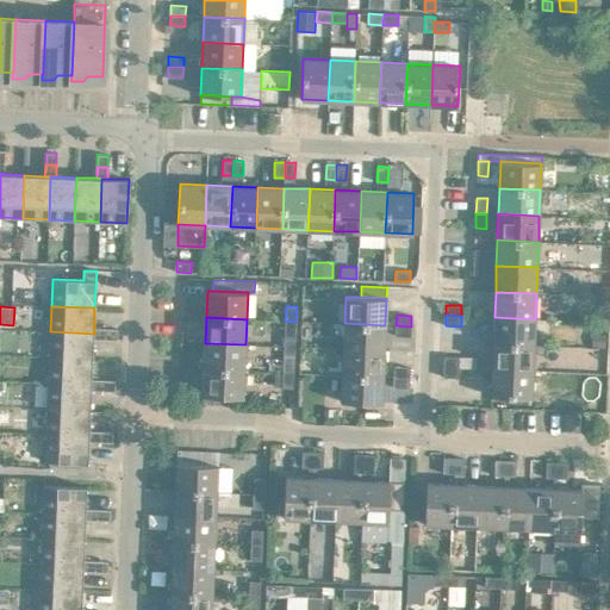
[(495,317),(493,343),(534,344),(535,319),(495,317)]
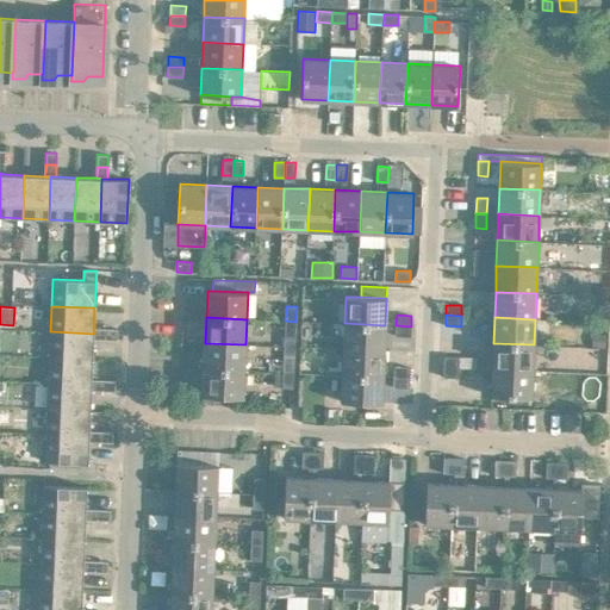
[(296,322),(285,321),(285,336),(296,336),(296,322)]
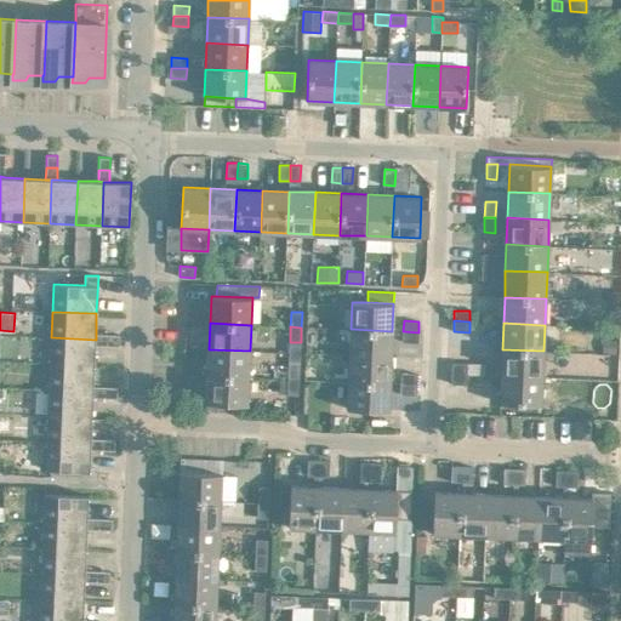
[(351,329),(349,355),(391,357),(392,331),(351,329)]
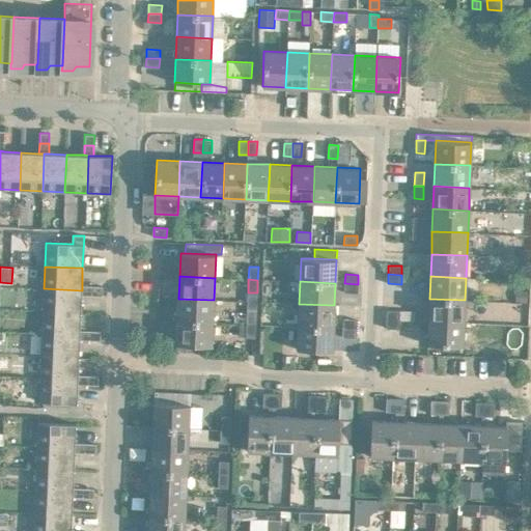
[(358,284),(344,283),(344,292),(358,292),(358,284)]
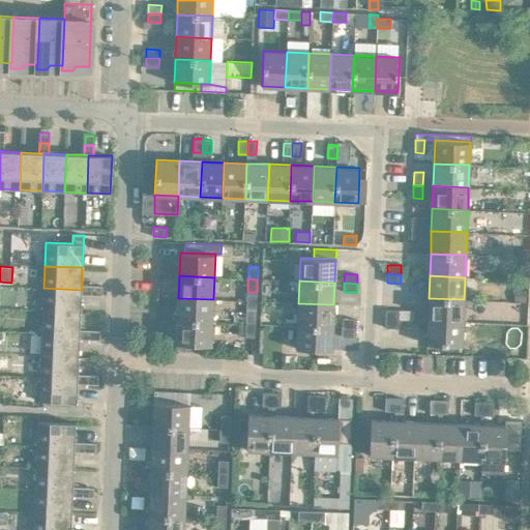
[(82,285),(82,290),(81,294),(91,295),(91,286),(82,285)]
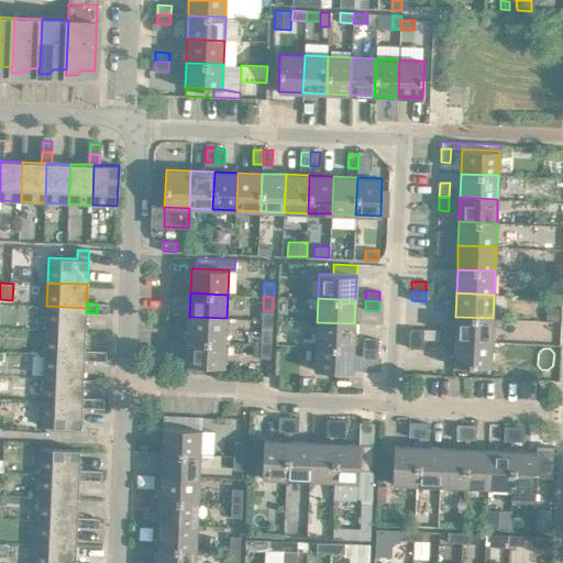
[(97,304),(97,313),(108,313),(109,304),(97,304)]
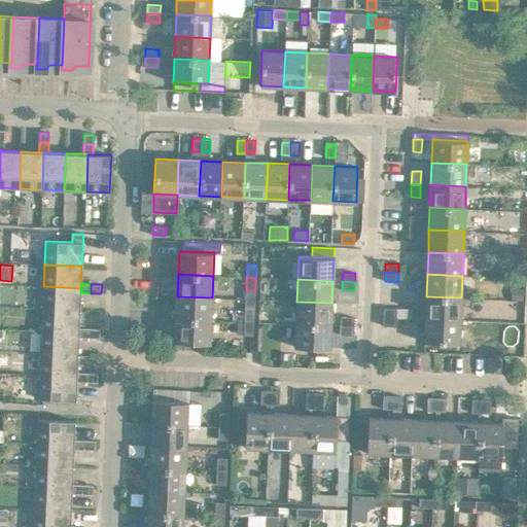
[(43,286),(42,309),(80,310),(80,292),(81,288),(43,286)]
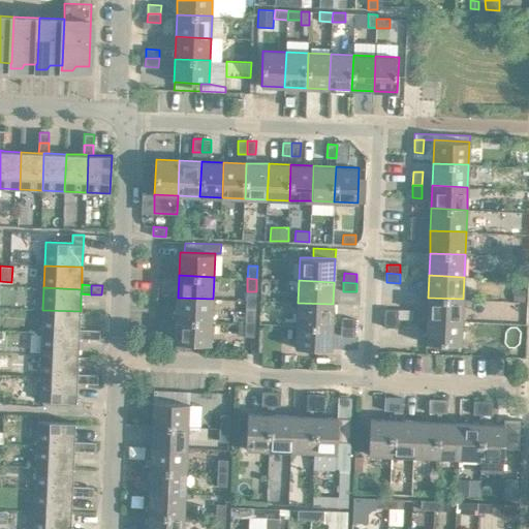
[(514,288),(514,301),(524,301),(525,289),(514,288)]
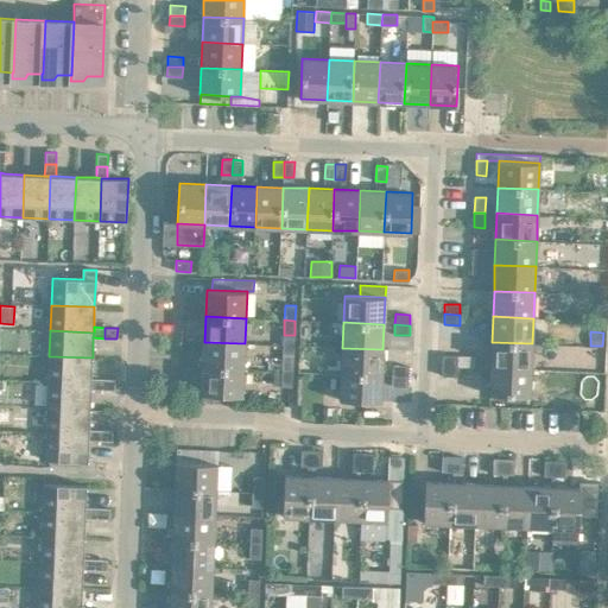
[(204,342),(203,367),(244,369),(245,343),(204,342)]
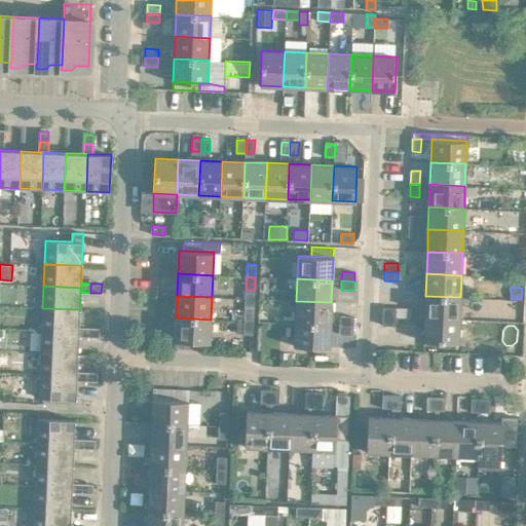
[(425,296),(424,317),(459,320),(460,297),(425,296)]
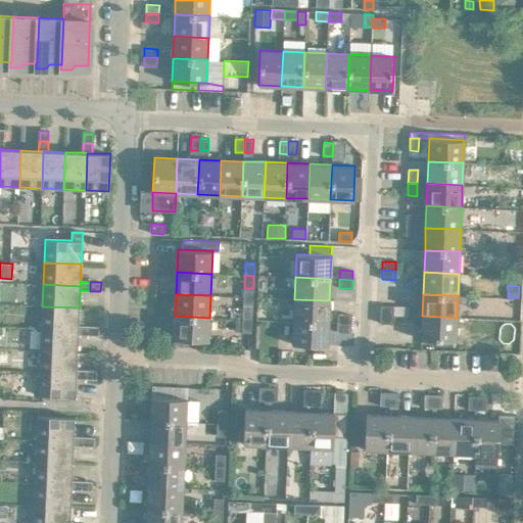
[(294,299),(293,321),(329,323),(329,300),(294,299)]
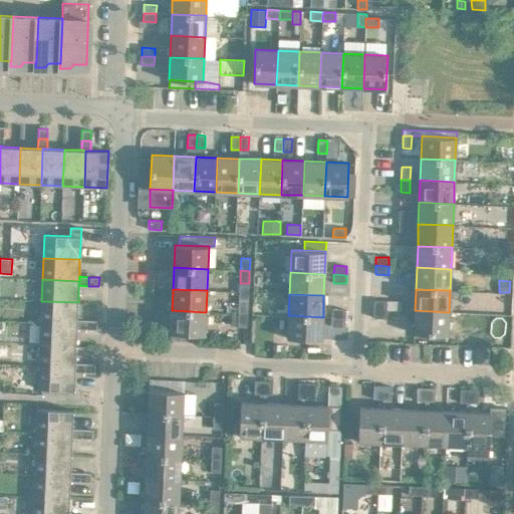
[(374,300),(373,308),(387,309),(387,300),(374,300)]
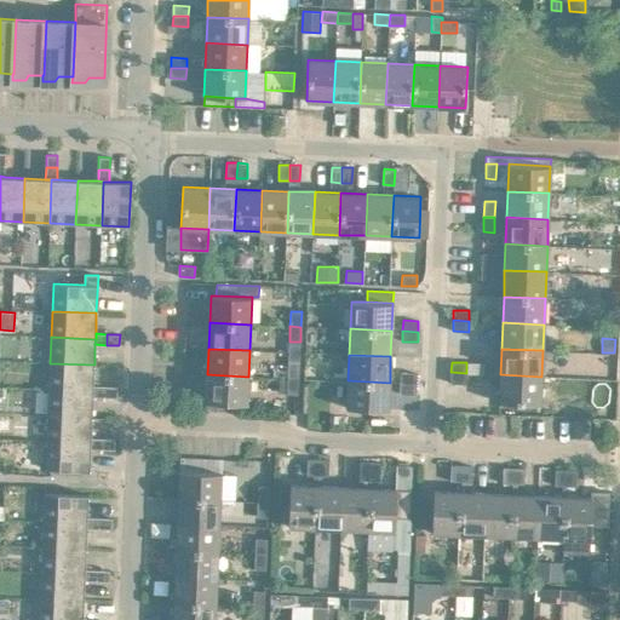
[(466,362),(466,373),(484,374),(484,363),(466,362)]
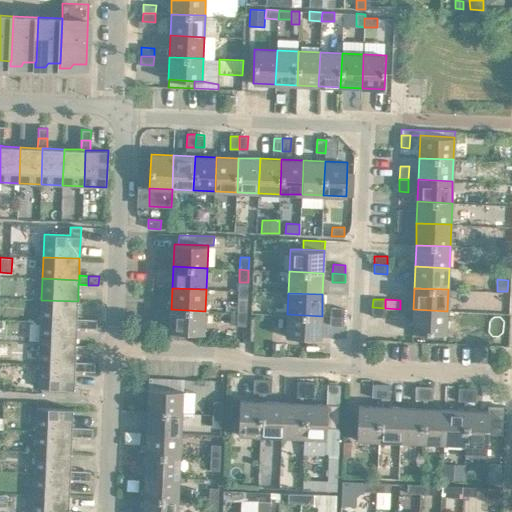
[(41,300),(41,321),(77,323),(77,318),(78,301),(41,300)]
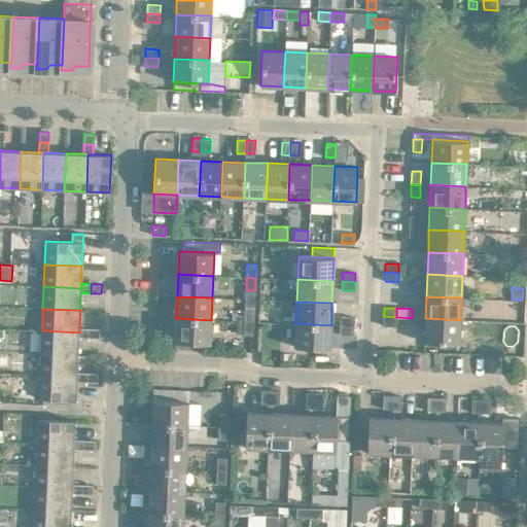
[(245,309),(244,321),(253,322),(254,309),(245,309)]
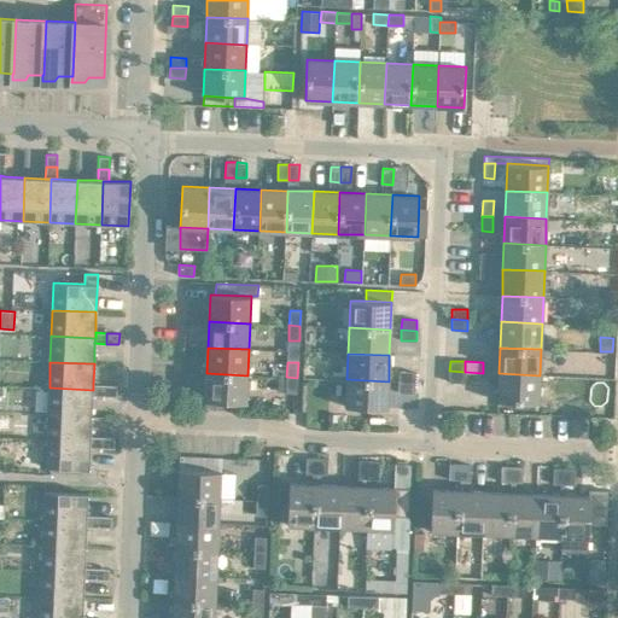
[(400,371),(398,382),(414,383),(414,372),(400,371)]
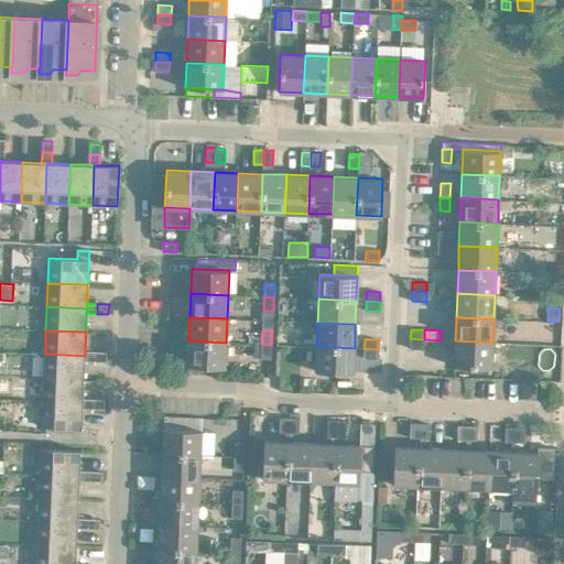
[(424,339),(410,338),(410,348),(424,349),(424,339)]
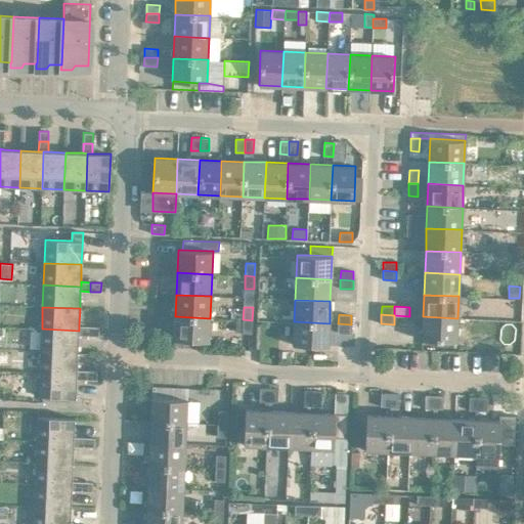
[(210,318),(175,316),(174,340),(209,341),(210,318)]
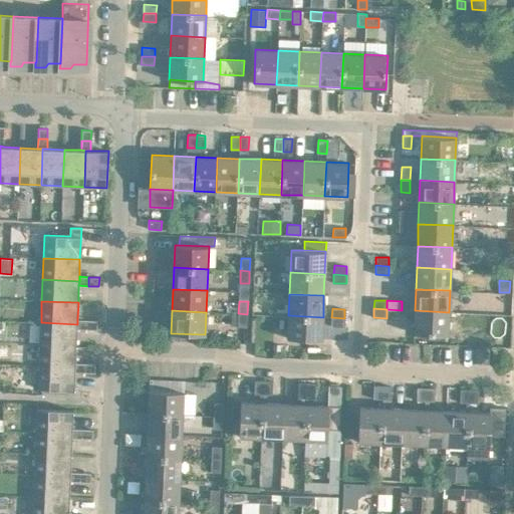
[(449,312),(415,310),(414,333),(448,334),(449,312)]
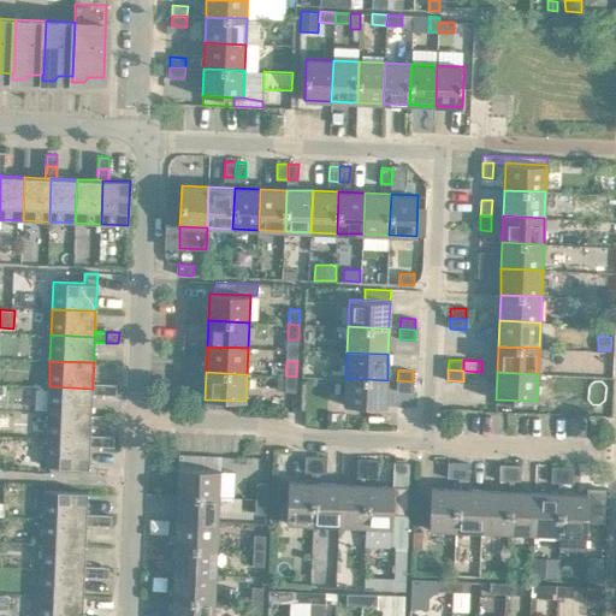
[(296,377),(285,375),(285,391),(296,391),(296,377)]
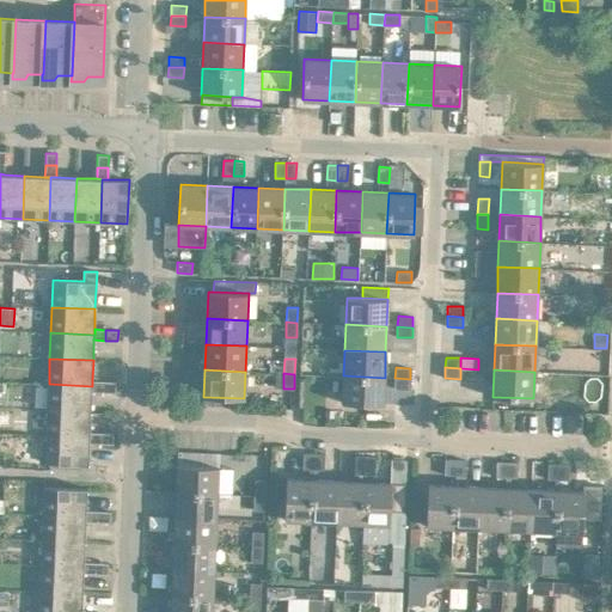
[(385,378),(343,375),(342,403),(384,404),(385,378)]
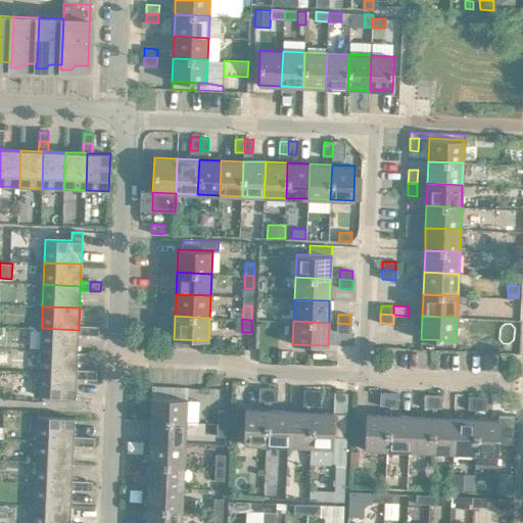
[(350,324),(337,323),(337,332),(350,332),(350,324)]
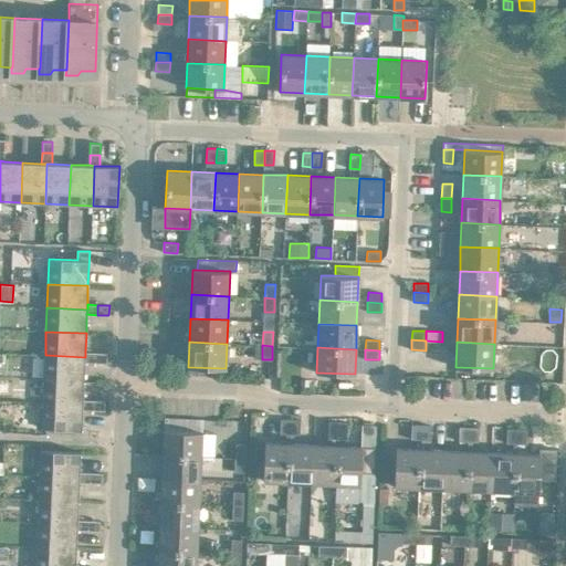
[(85,352),(85,357),(84,362),(95,363),(96,353),(85,352)]
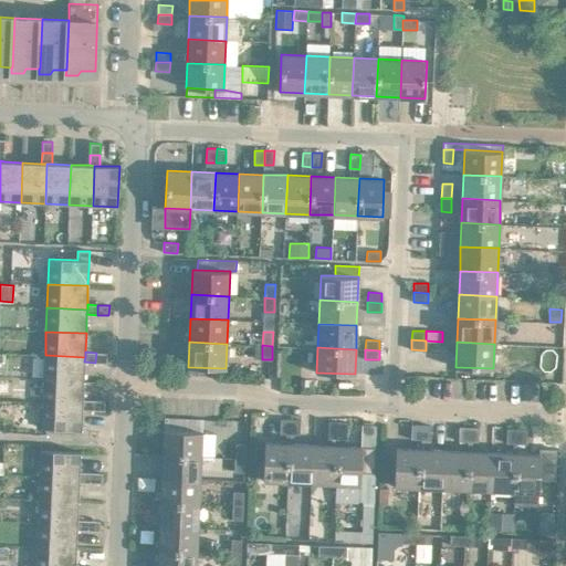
[(96,353),(95,363),(106,363),(107,353),(96,353)]
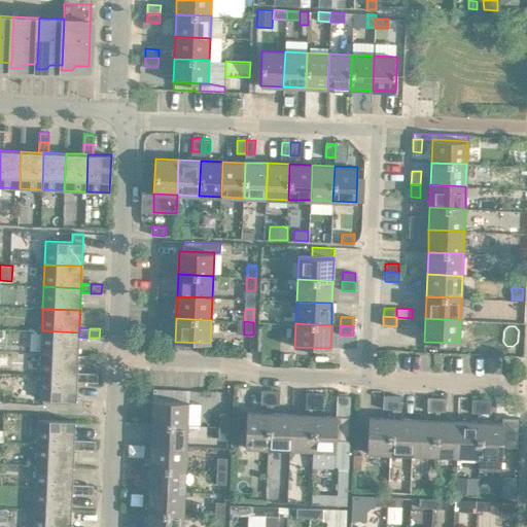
[(42,330),(41,353),(78,354),(78,337),(79,332),(42,330)]
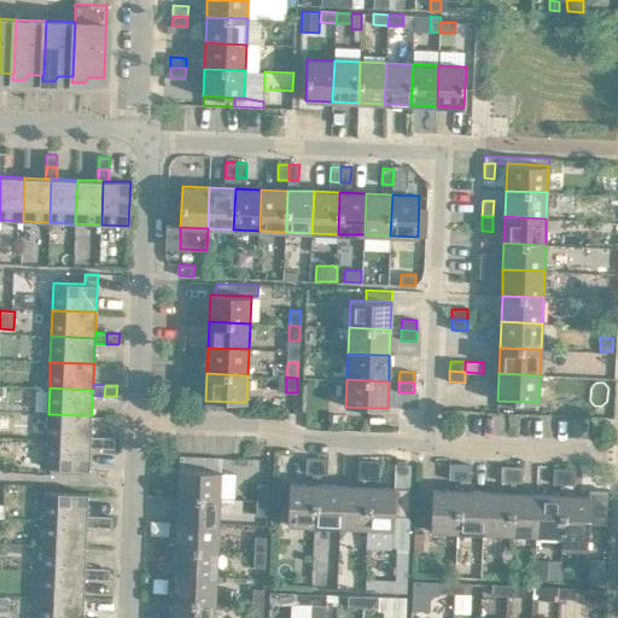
[(48,414),(47,439),(91,442),(91,436),(92,415),(48,414)]
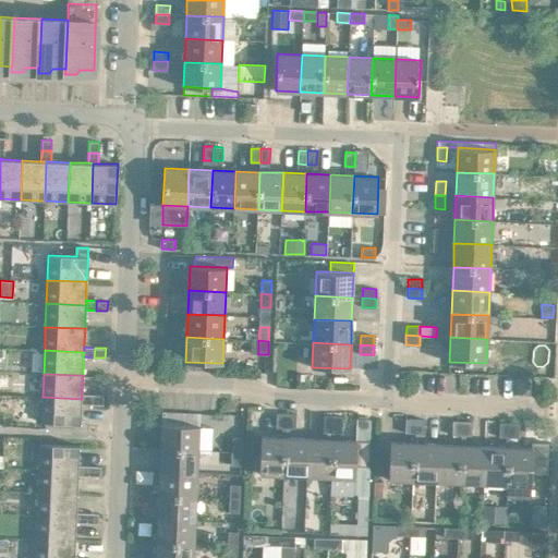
[(82,393),(82,399),(82,403),(92,404),(93,395),(82,393)]
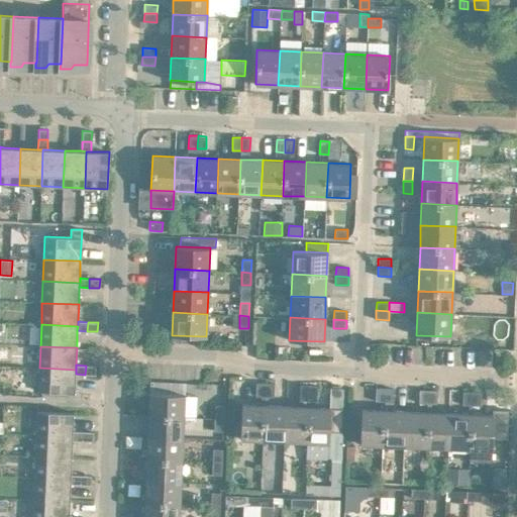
[(96,366),(86,366),(85,375),(96,375),(96,366)]
